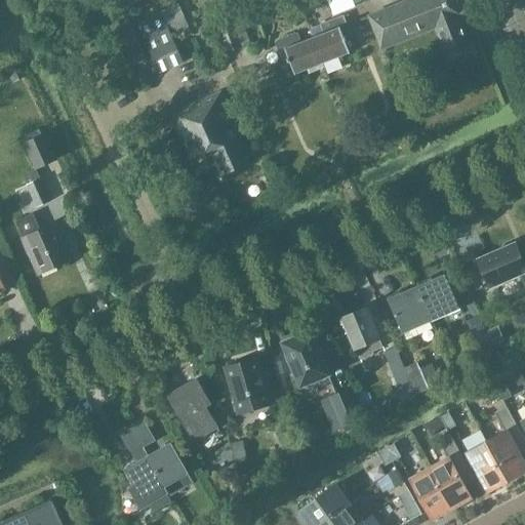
[(341,11),(355,6),(352,0),(326,0),(332,12),(340,9),(341,11)]
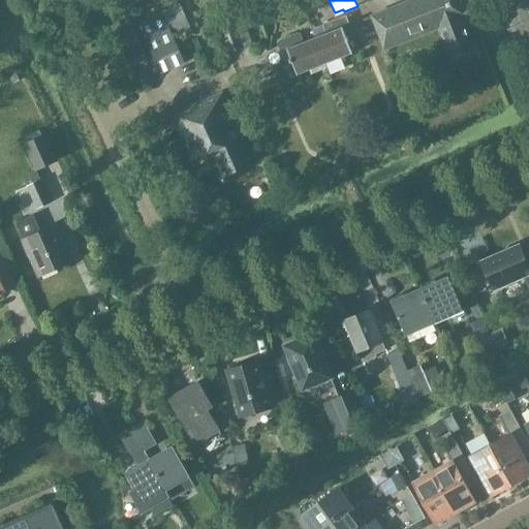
[(410,0),(369,17),(383,52),(439,29),(452,60),(476,51),(466,24),(478,19),(472,2),(463,5),(461,0),(410,0)]
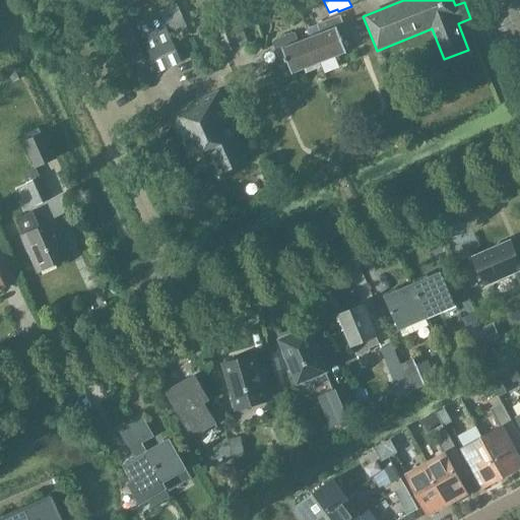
[(177,4),(137,23),(158,74),(183,63),(173,41),(182,37),(180,33),(188,28),(177,4)]
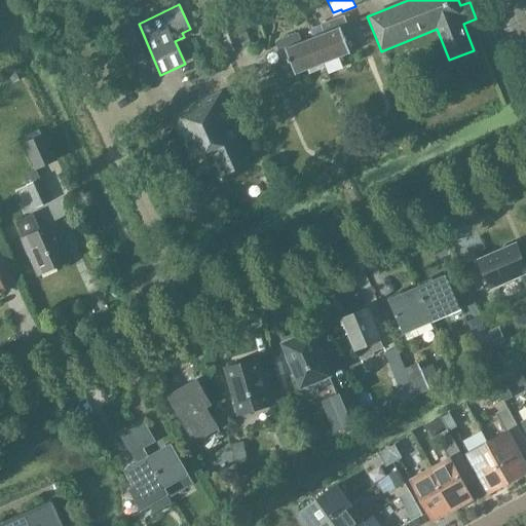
[(310,29),(313,38),(324,65),(351,54),(345,37),(351,35),(344,16),(310,29)]
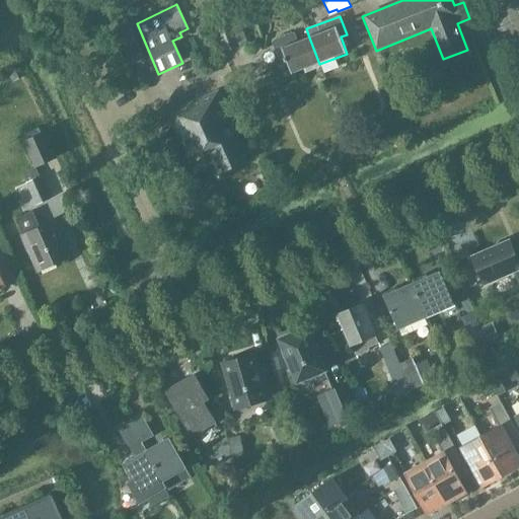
[(109,27),(127,66),(144,58),(127,19),(109,27)]
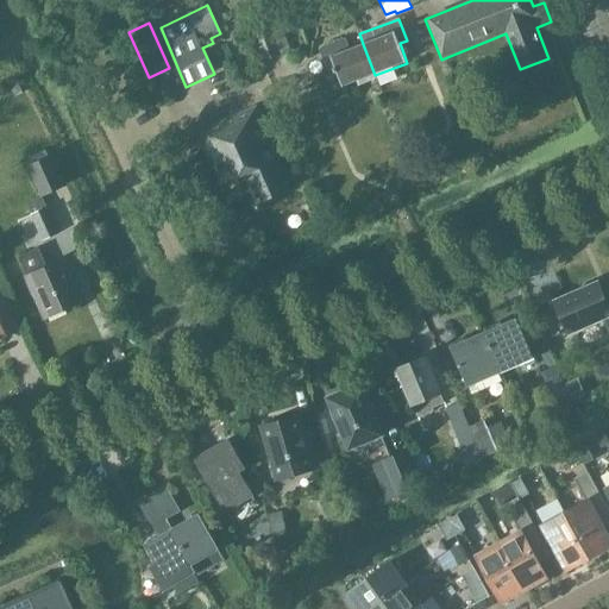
[(375,75),(363,44),(351,49),(346,39),(320,50),(328,71),(337,69),(343,88),(375,75)]
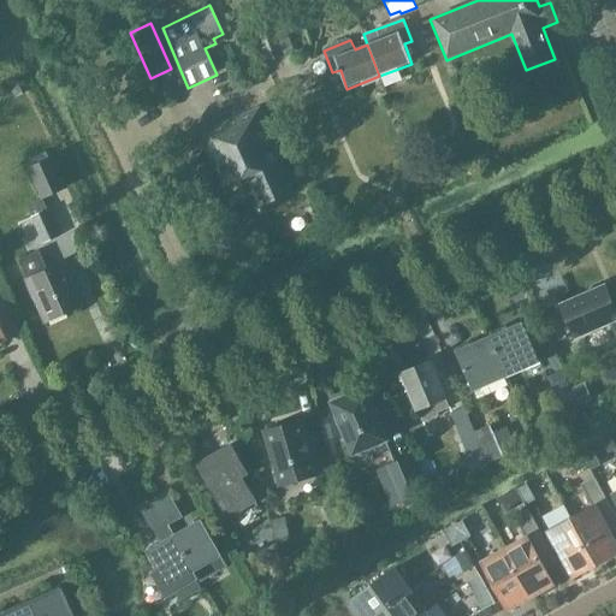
[(11,90),(16,99),(23,94),(18,86),(11,90)]
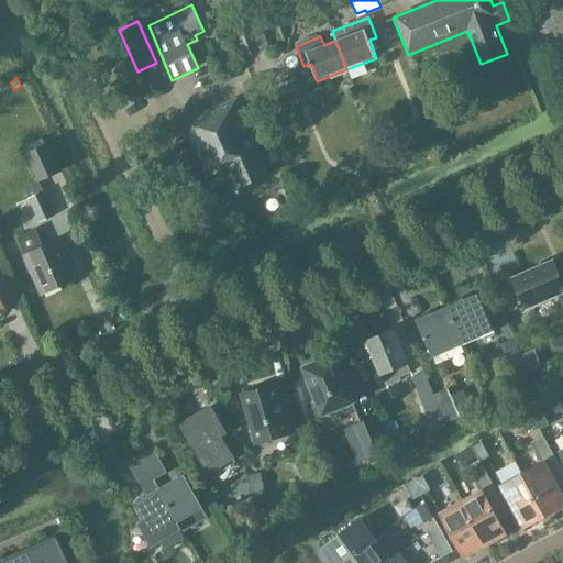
[(245,100),(256,123),(266,119),(255,96),(245,100)]
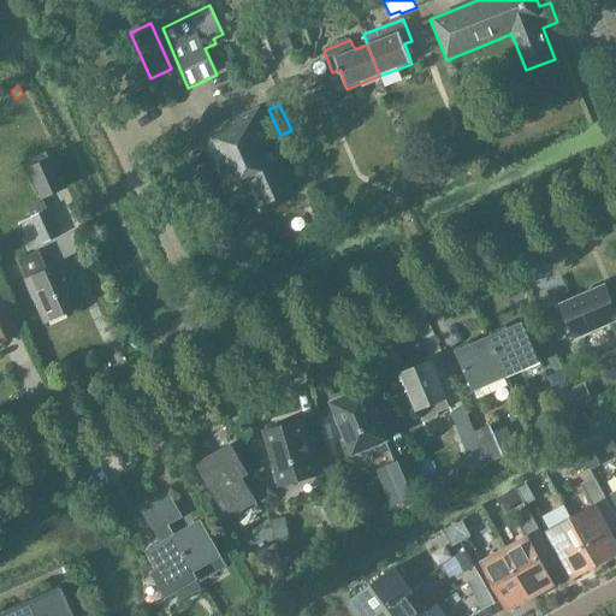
[(260,107),(200,135),(224,189),(248,178),(261,207),(295,193),(282,164),(285,163),(260,107)]
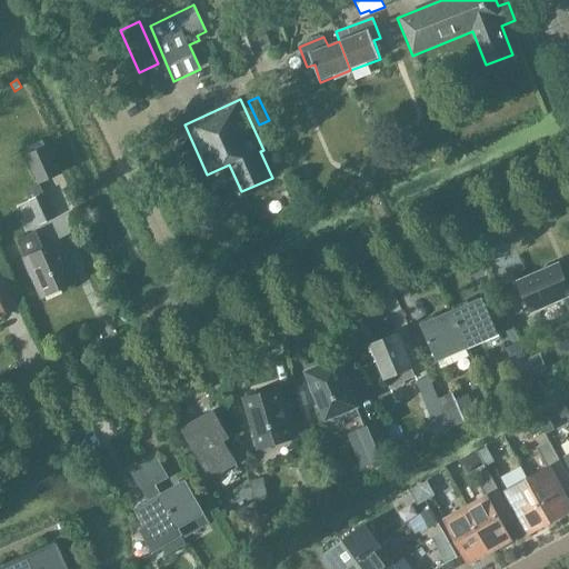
[(26,156),(38,183),(39,186),(65,175),(50,145),(47,147),(43,141),(27,148),(30,155),(26,156)]
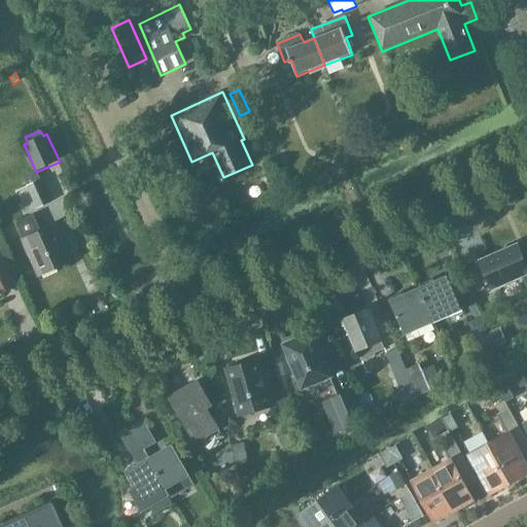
[(36,172),(35,170),(23,176),(27,186),(26,186),(37,210),(53,203),(41,179),(40,180),(36,172)]
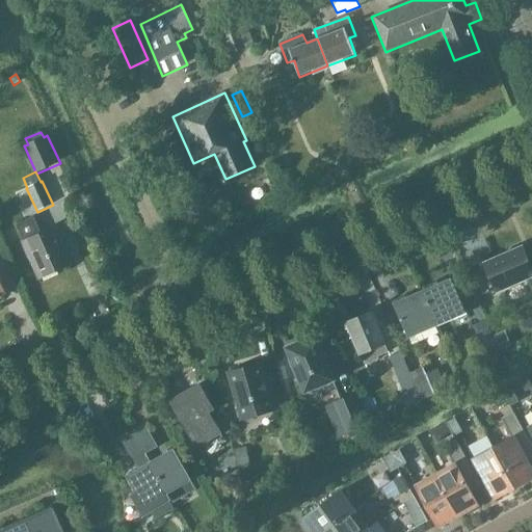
[(24,241),(41,280),(71,266),(53,228),(42,234),(34,217),(17,225),(24,241)]
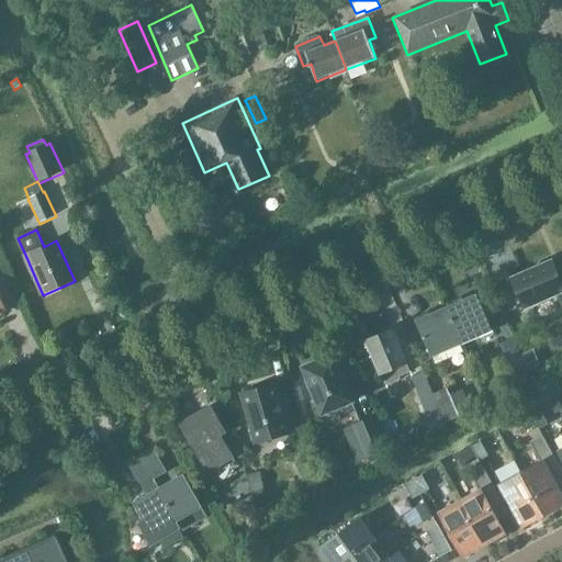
[(513,278),(525,306),(557,293),(561,304),(561,279),(553,260),(513,278)]
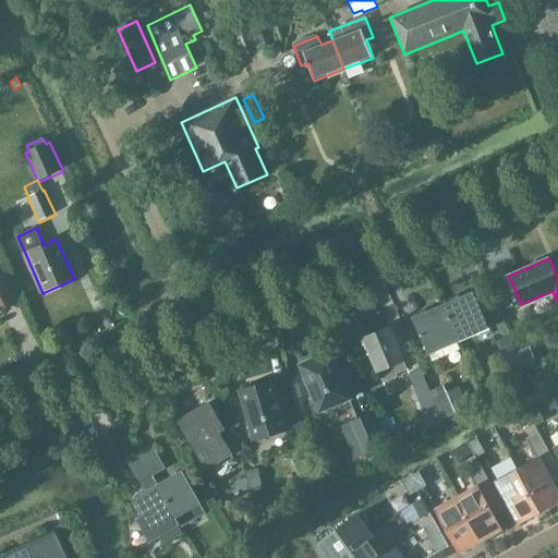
[(473,292),(444,305),(460,342),(489,329),(473,292)]
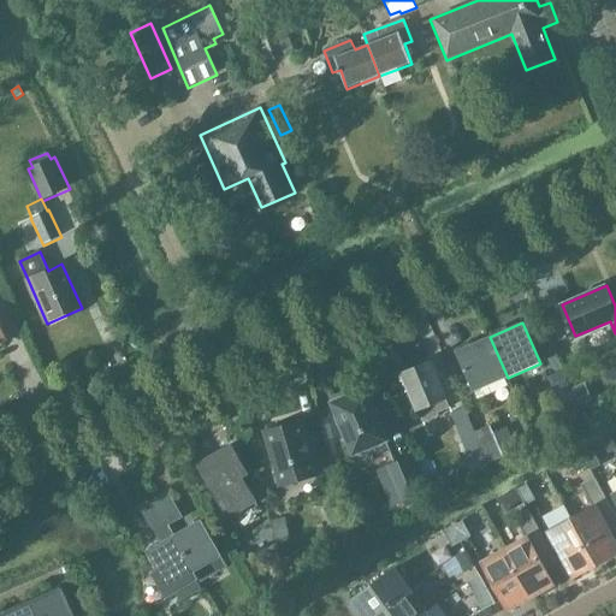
[(508,378),(490,337),(456,351),(474,392),(508,378)]
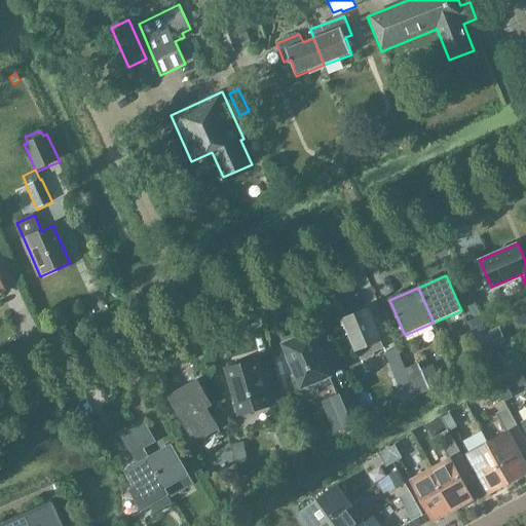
[(359,354),(362,362),(375,357),(374,353),(384,349),(369,310),(344,320),(359,354)]
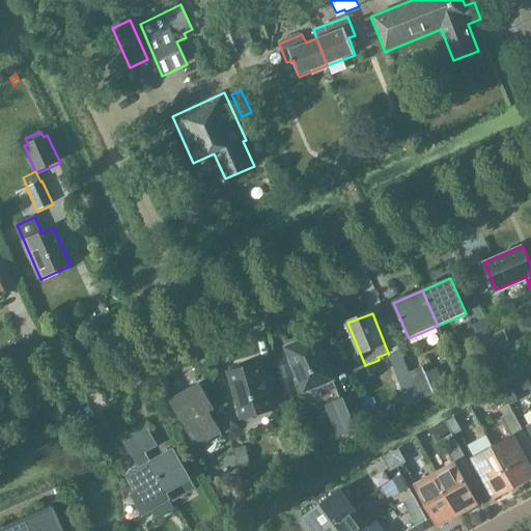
[(484,319),(475,325),(472,326),(486,357),(498,352),(484,319)]
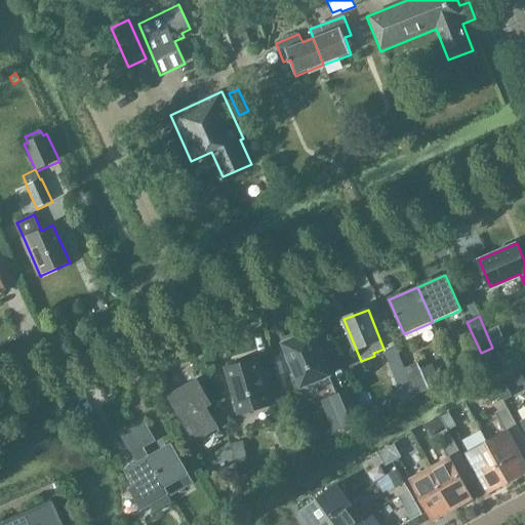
[(488,332),(494,347),(505,341),(498,327),(488,332)]
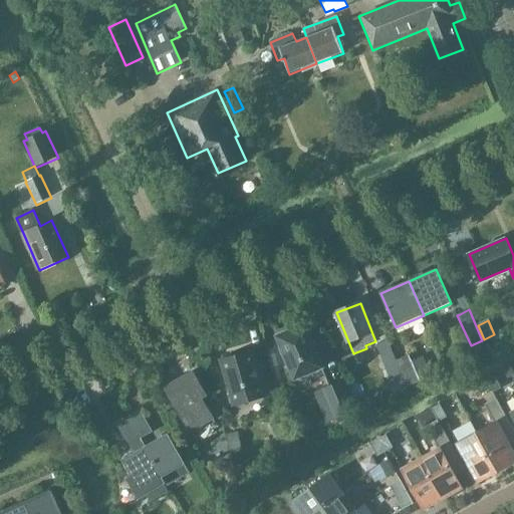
[(289,364),(295,379),(323,367),(305,325),(278,337),(283,350),(280,352),(286,365),(289,364)]
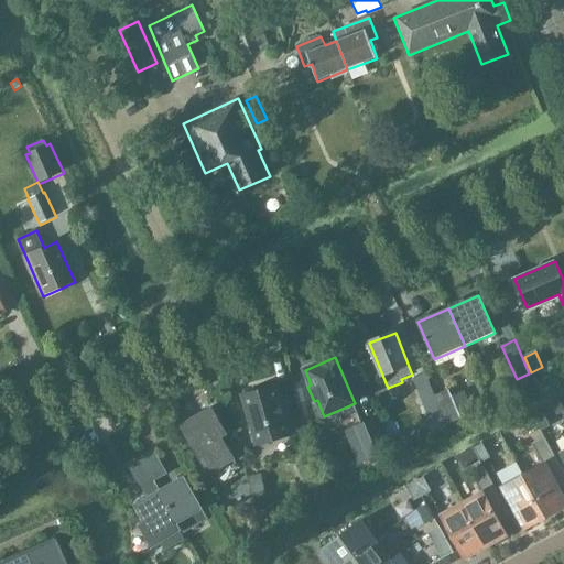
[(413,379),(435,432),(447,427),(425,375),(413,379)]
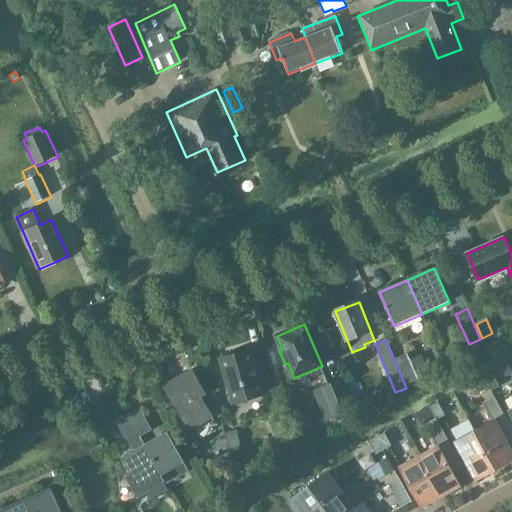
[(153,350),(144,355),(150,365),(158,361),(153,350)]
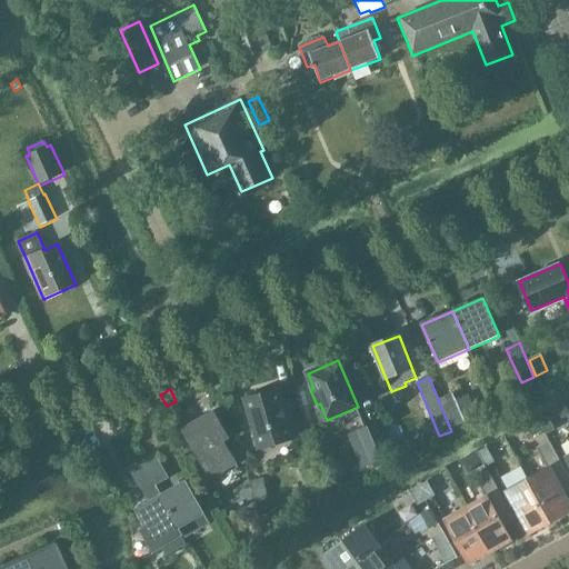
[(295,439),(280,389),(245,399),(259,449),(295,439)]
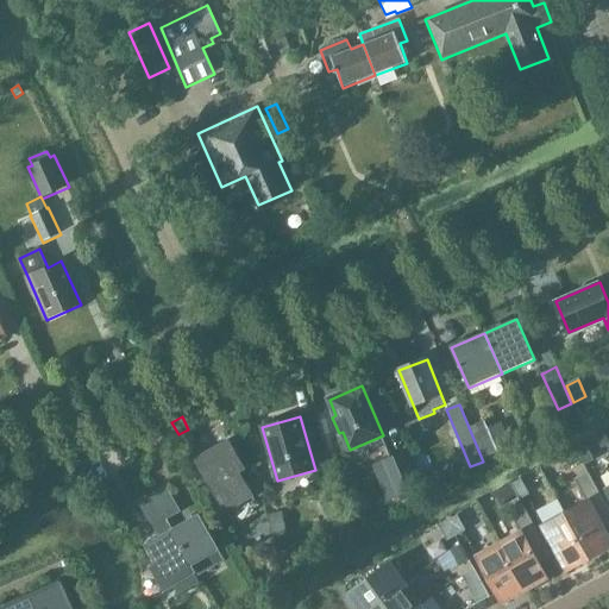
[(471,427),(484,458),(509,447),(498,424),(488,428),(484,421),(471,427)]
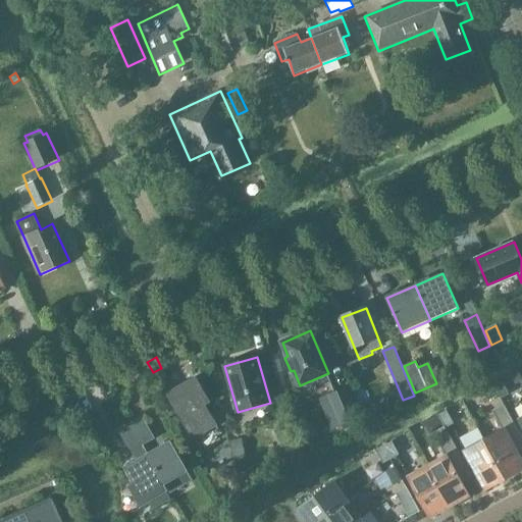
[(437,372),(442,384),(455,379),(450,367),(437,372)]
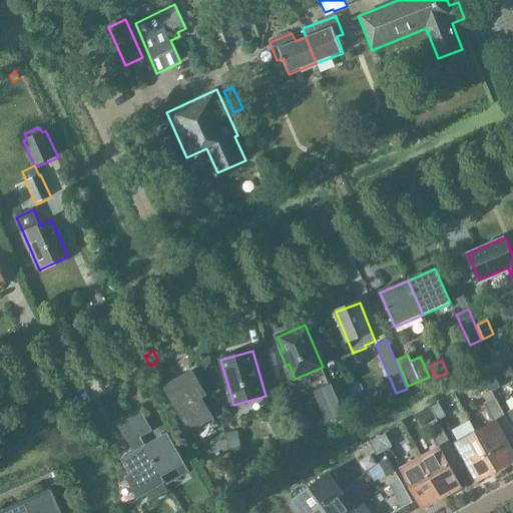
[(512,373),(512,372),(508,364),(501,367),(507,377),(512,373)]
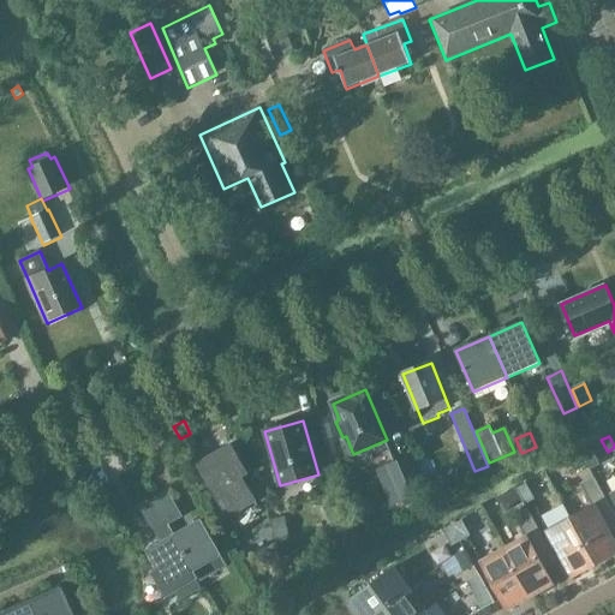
[(197,465),(228,519),(257,503),(243,478),(249,476),(231,446),(197,465)]
